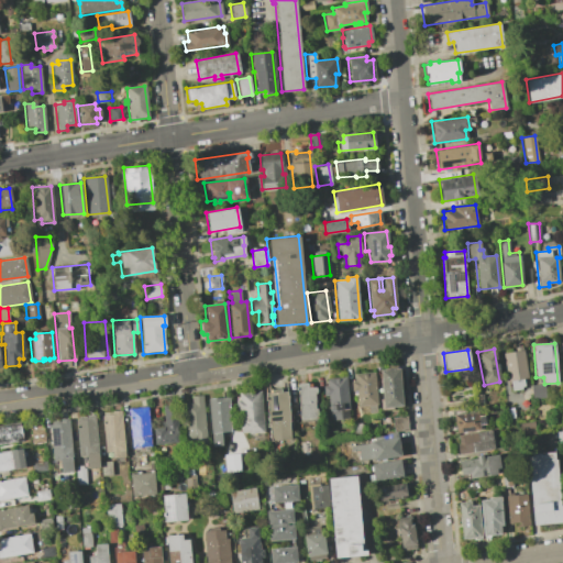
[(522,350),(527,378),(522,379),(523,386),(521,387),(521,389),(510,392),(509,381),(507,382),(503,353),(522,350)]
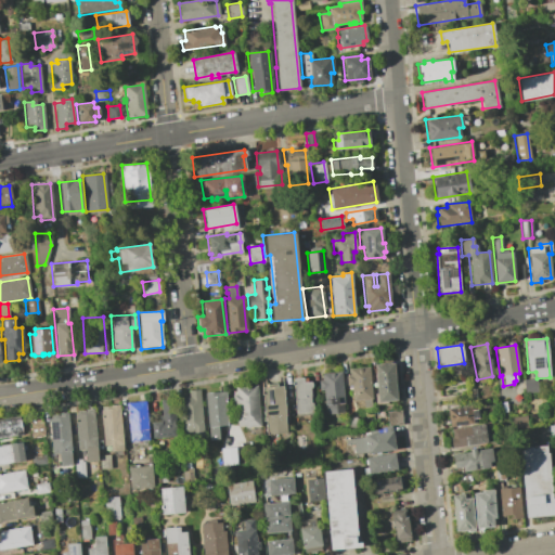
[(374,364),(392,363),(396,400),(387,401),(387,403),(374,404),(374,394),(376,392),(374,364)]
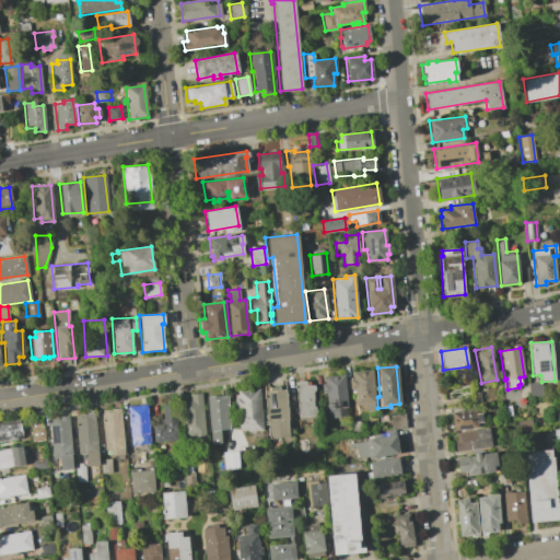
[(352,380),(352,372),(371,370),(375,410),(366,411),(365,403),(354,404),(353,387),(350,387),(349,381),(352,380)]
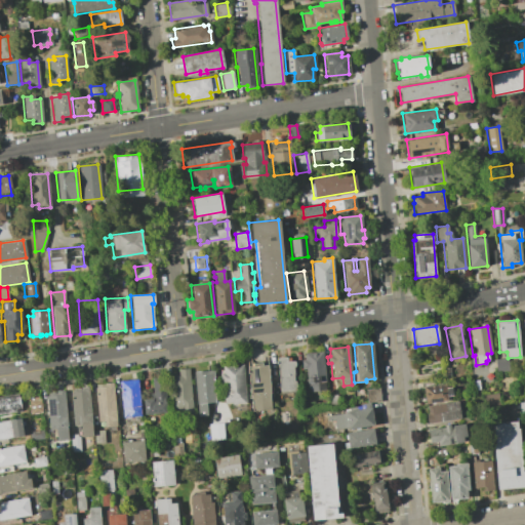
[(305,360),(305,353),(322,352),(325,390),(311,391),(310,382),(307,382),(306,369),(301,369),(300,360),(305,360)]
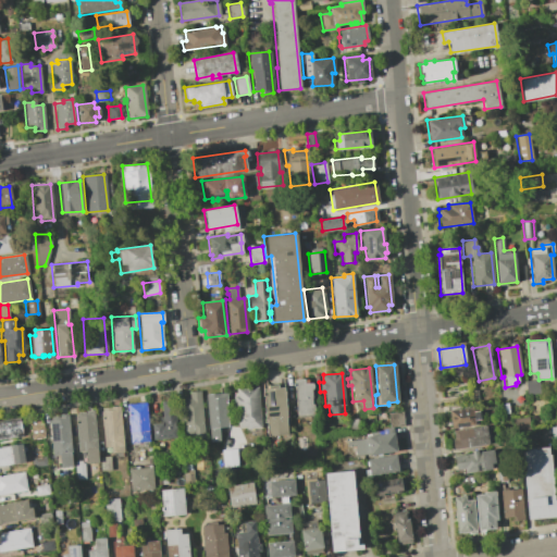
[(304,379),(304,383),(311,383),(312,388),(310,390),(311,404),(313,404),(313,413),(296,415),(294,379),(304,379)]
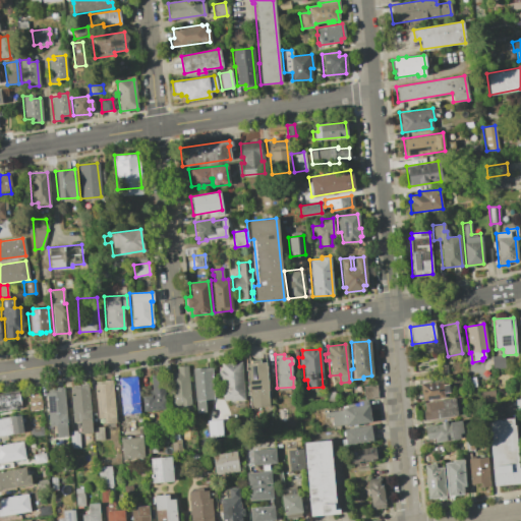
[(490,356),(504,355),(504,367),(491,368),(490,356)]
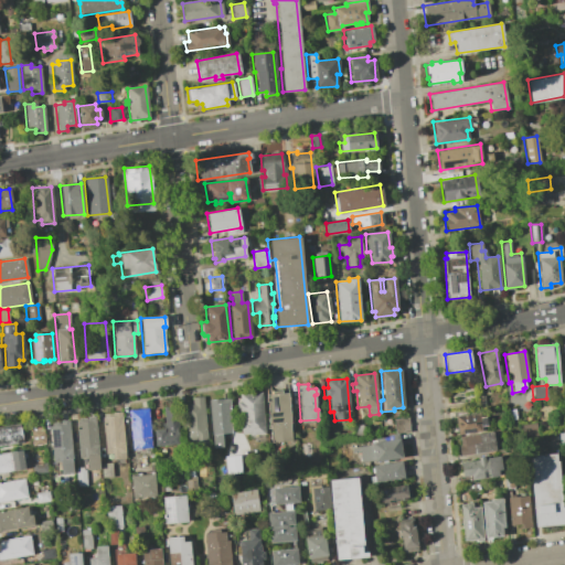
[(238,402),(238,394),(260,392),(264,434),(249,435),(249,433),(241,434),(240,413),(236,413),(236,402),(238,402)]
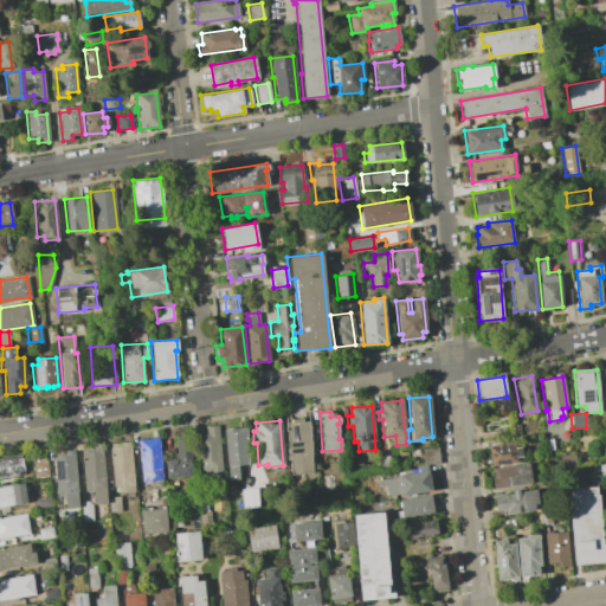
[(308,421),(313,471),(291,474),(285,424),(308,421)]
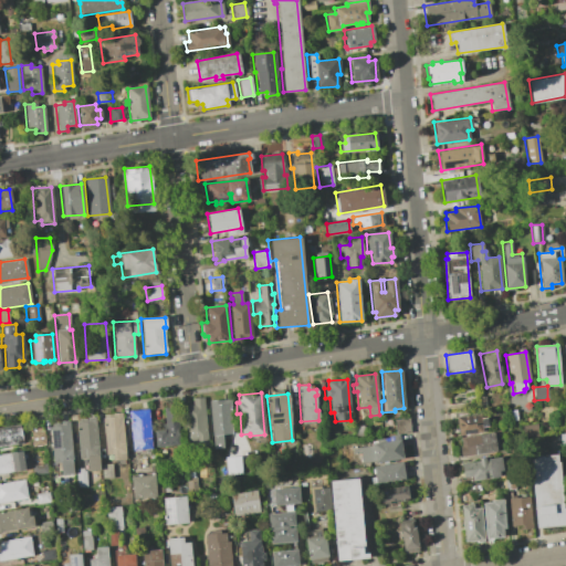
[(192,405),(191,398),(203,397),(208,444),(195,446),(195,440),(187,441),(184,405),(192,405)]
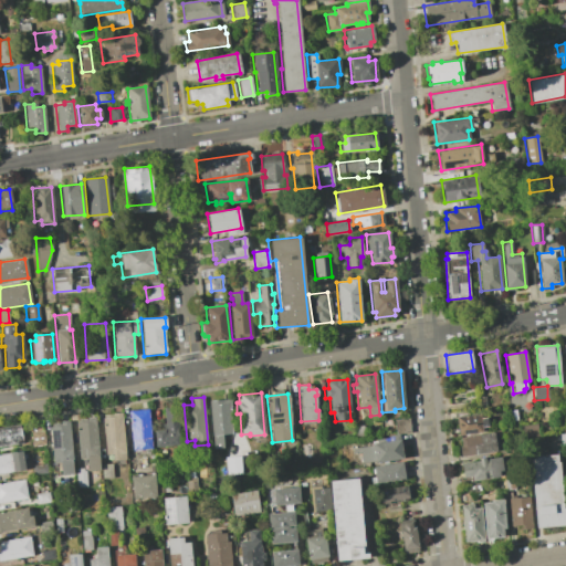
[(229,399),(230,407),(228,407),(230,433),(221,435),(222,448),(212,448),(208,401),(229,399)]
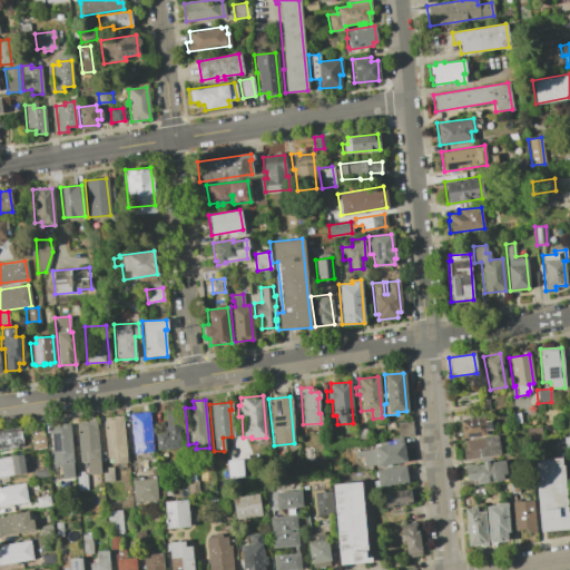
[(166,432),(164,411),(177,410),(179,448),(156,450),(155,433),(166,432)]
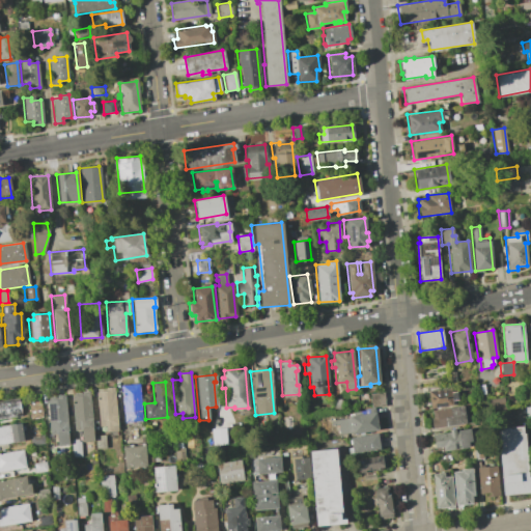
[(120,385),(138,384),(142,426),(133,427),(132,425),(131,425),(131,421),(124,422),(120,385)]
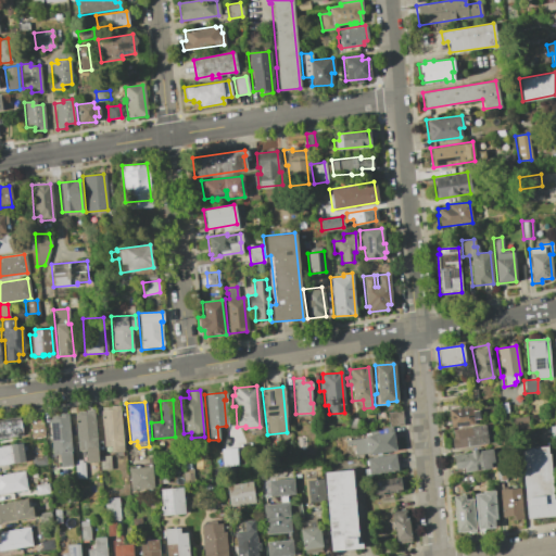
[(100,407),(118,406),(123,450),(112,451),(111,445),(104,445),(100,407)]
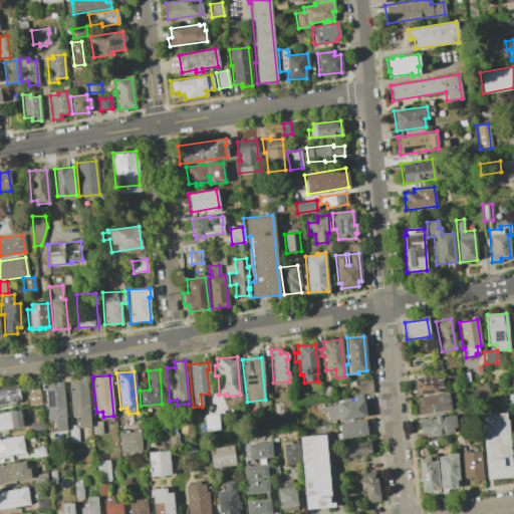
[(435,376),(436,380),(441,379),(442,388),(437,388),(437,393),(416,396),(414,379),(435,376)]
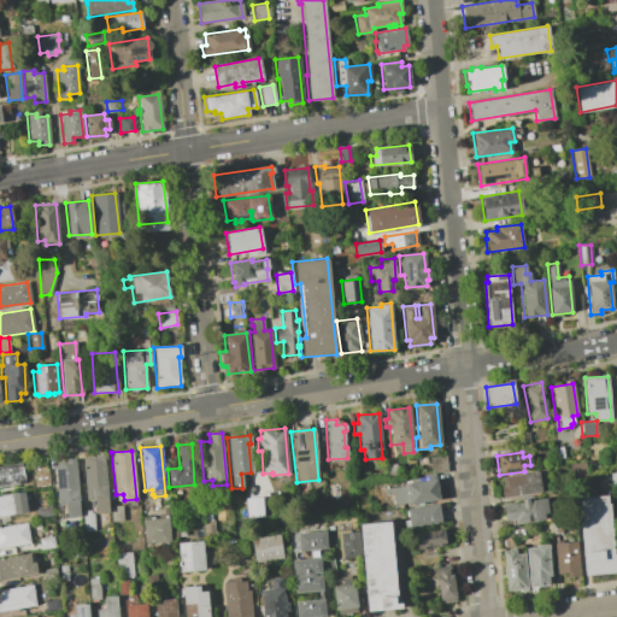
[(84,460),(84,457),(104,456),(109,511),(94,512),(93,499),(86,500),(83,460),(84,460)]
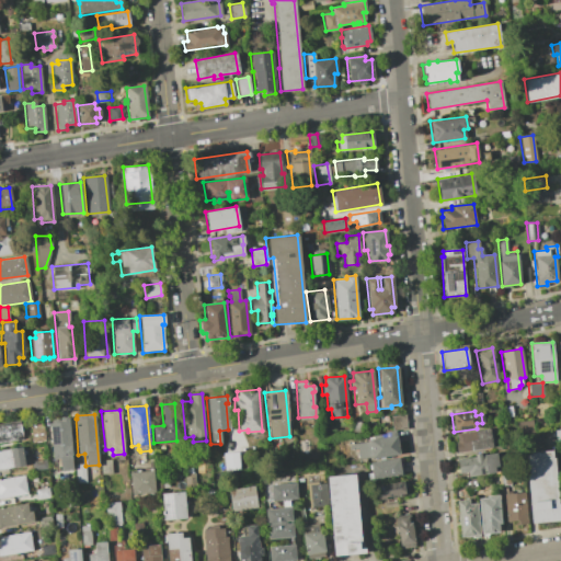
[(404,414),(405,428),(391,430),(390,416),(404,414)]
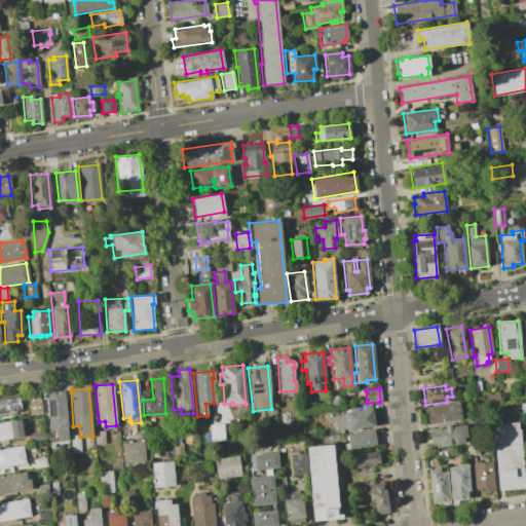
[(45,393),(64,391),(68,440),(55,441),(54,429),(48,430),(45,393)]
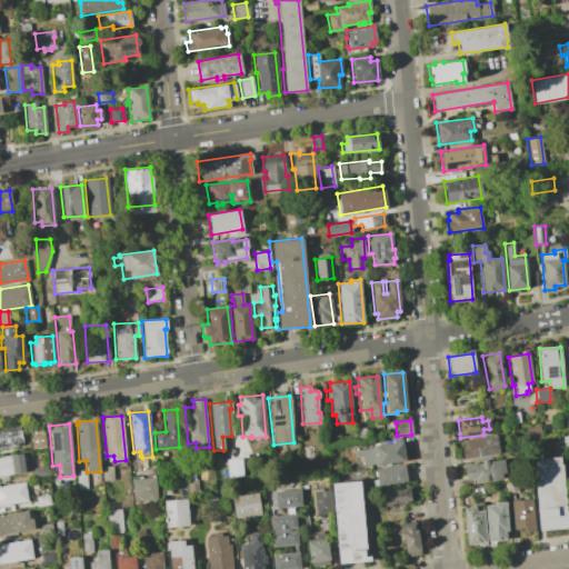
[(0,430),(19,427),(21,446),(0,449),(0,430)]
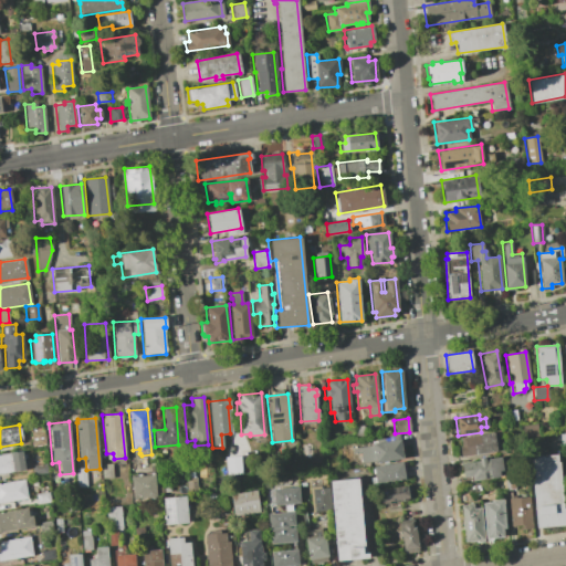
[(42,430),(44,444),(32,446),(30,432),(42,430)]
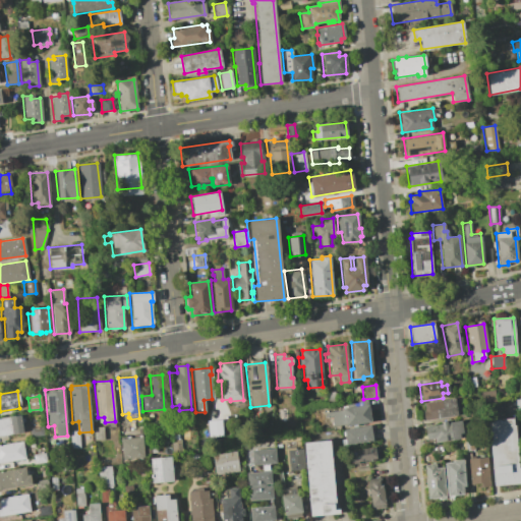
[(424,411),(422,403),(454,398),(455,407),(458,406),(459,411),(456,411),(456,415),(423,421),(421,411),(424,411)]
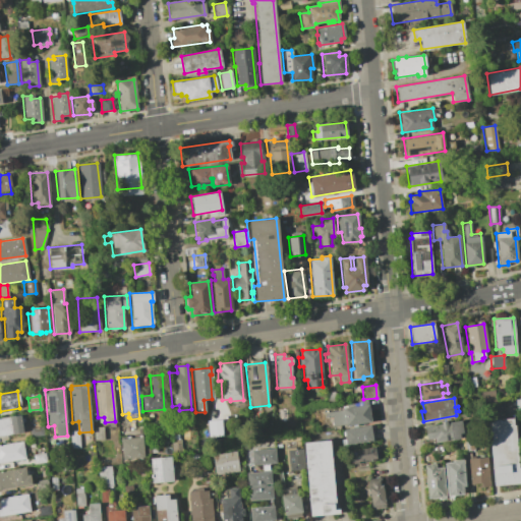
[(343,410),(343,408),(367,404),(370,421),(356,424),(356,426),(352,427),(352,424),(346,425),(345,424),(333,426),(331,415),(324,416),(324,413),(343,410)]
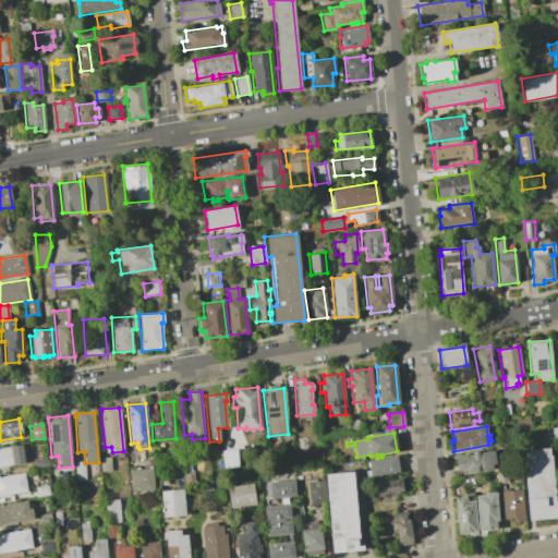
[(0,448),(21,445),(24,463),(0,465),(0,448)]
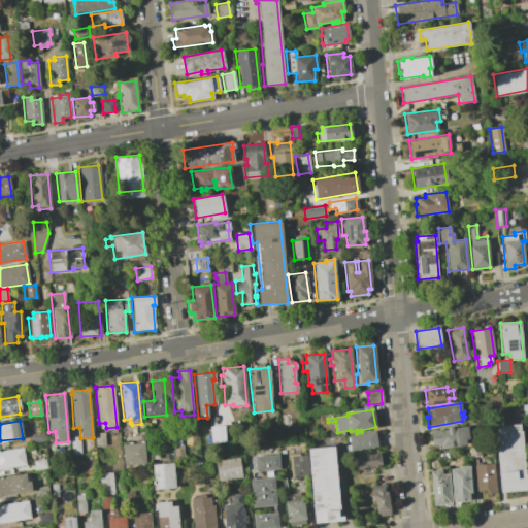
[(519,423),(519,431),(521,431),(524,474),(526,473),(527,490),(499,492),(494,425),(519,423)]
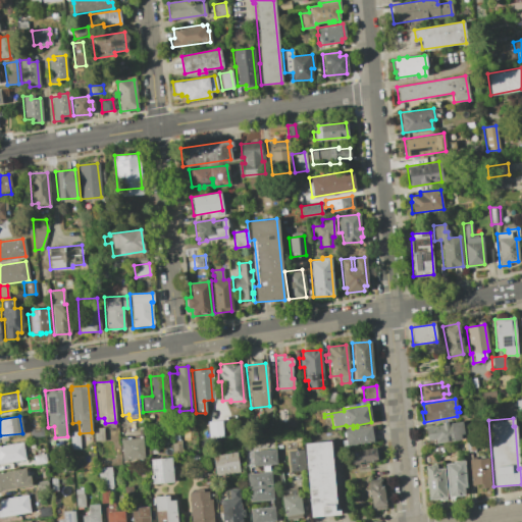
[(220,420),(222,435),(208,437),(206,422),(220,420)]
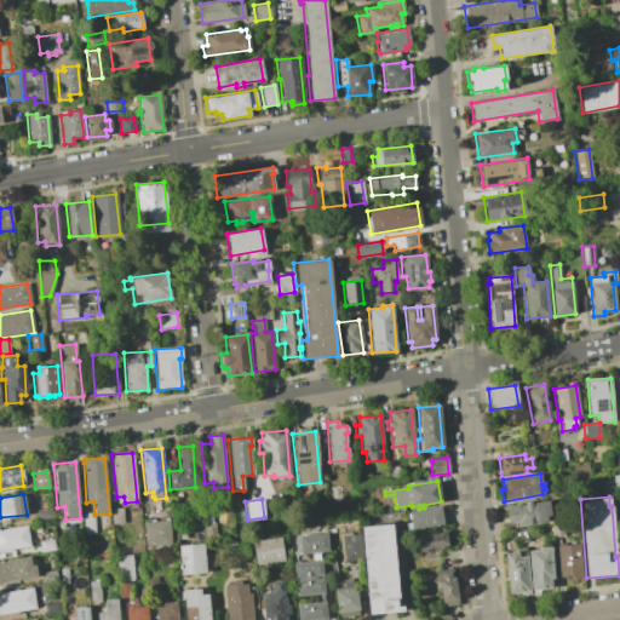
[(524,505),(524,503),(530,501),(530,504),(547,501),(550,515),(546,516),(547,522),(517,527),(516,522),(506,523),(504,507),(524,505)]
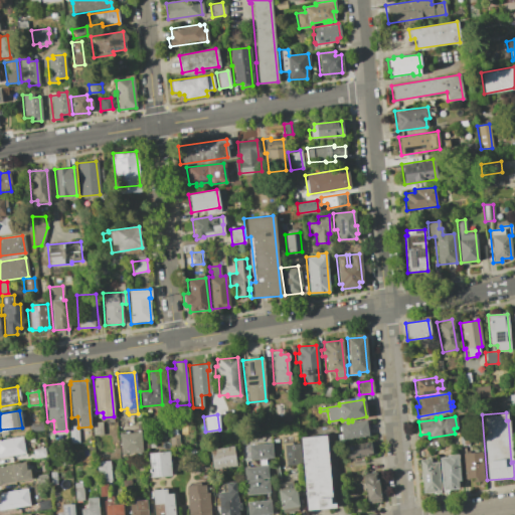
[(339,434),(337,424),(365,420),(368,436),(336,441),(335,435),(339,434)]
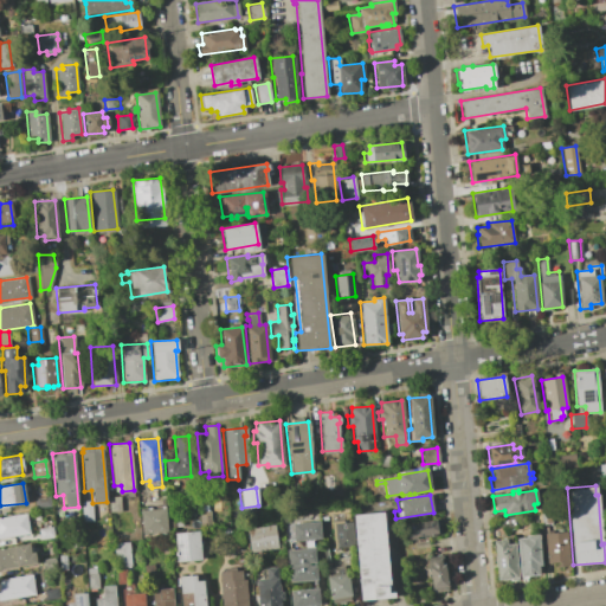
[(120,496),(121,511),(109,513),(108,497),(120,496)]
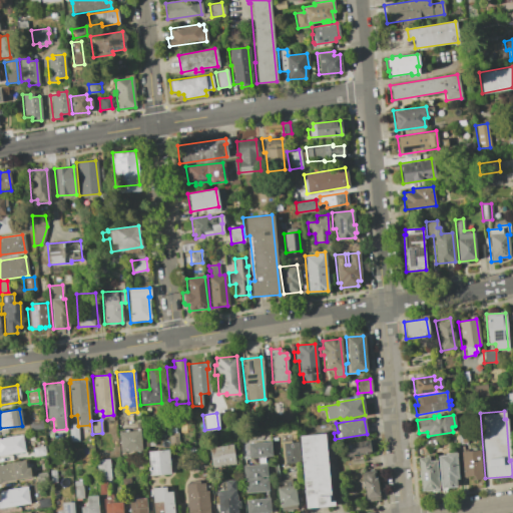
[(29,422),(41,421),(42,428),(30,430),(29,422)]
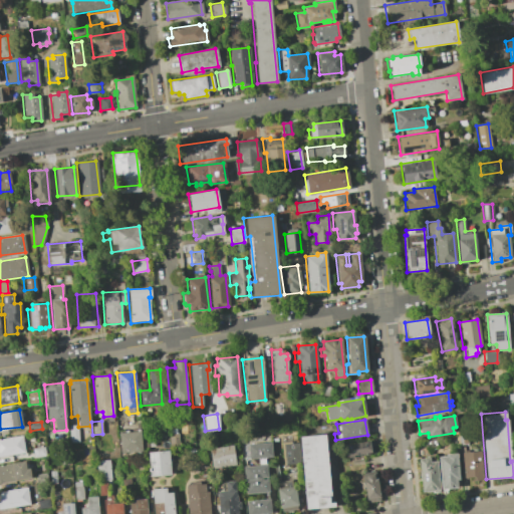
[(68,426),(77,425),(78,442),(69,443),(68,426)]
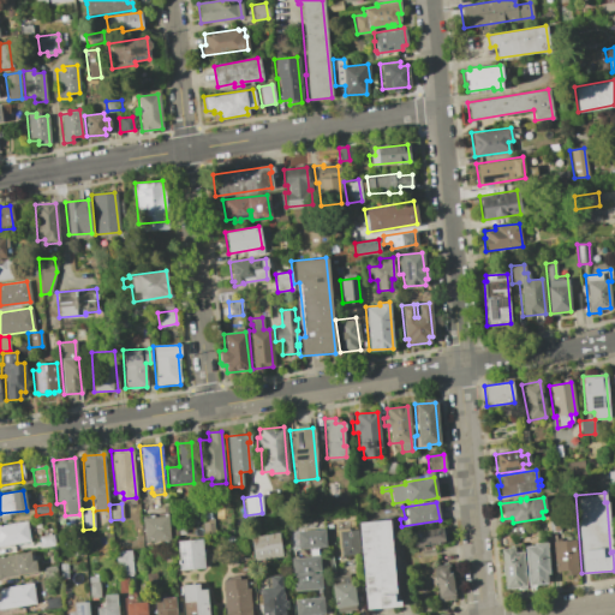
[(167,515),(169,538),(143,541),(141,518),(167,515)]
